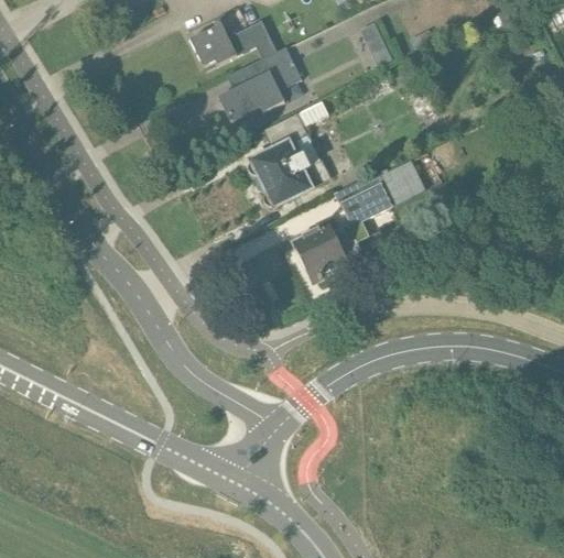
[(502,21),(498,12),(491,15),(496,24),(502,21)]
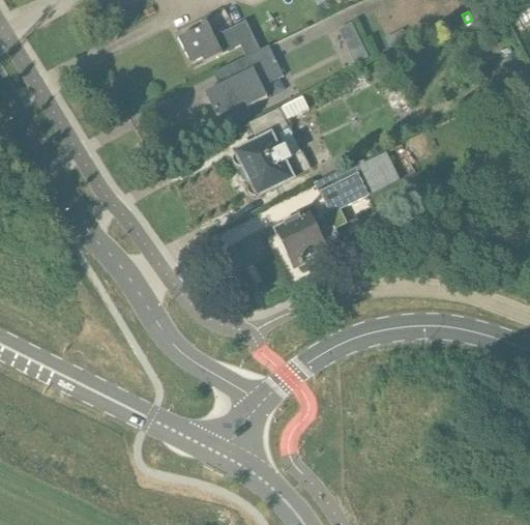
[(241,42),(246,53),(246,54),(261,47),(246,18),(214,33),(207,19),(202,22),(203,24),(178,36),(192,62),(203,57),(205,60),(241,42)]
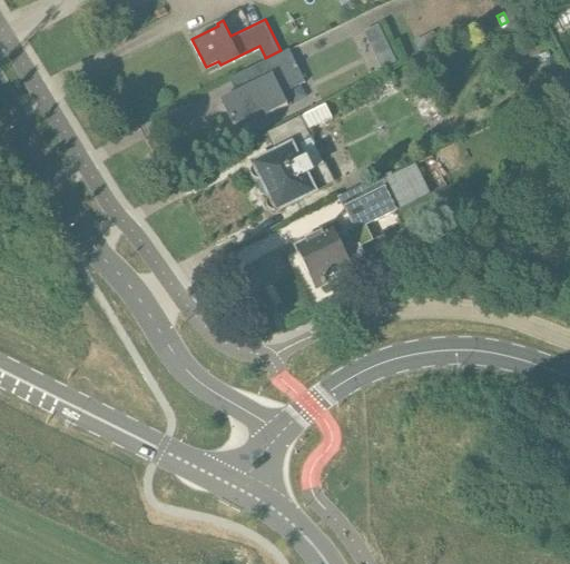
[(370,41),(384,35),(377,21),(363,28),(370,41)]
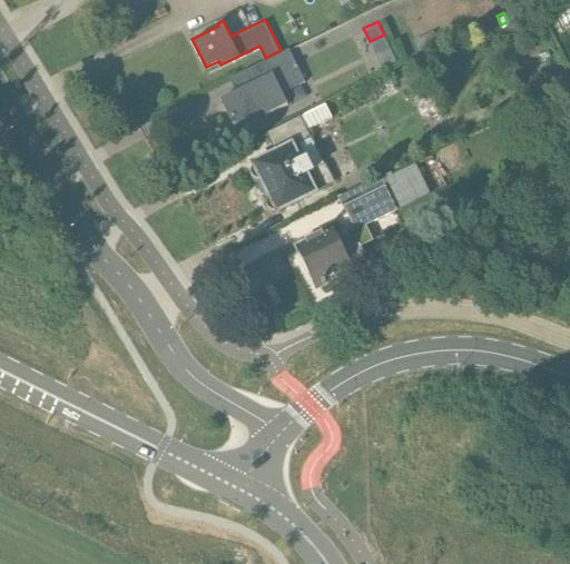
[(236,120),(234,116),(262,101),(267,112),(288,101),(283,90),(305,78),(290,47),(281,50),(265,58),(246,68),(252,81),(220,97),(222,98),(223,97),(235,121),(236,120)]
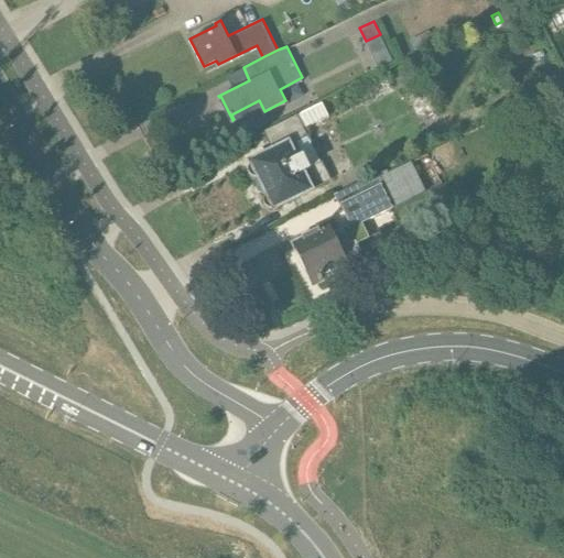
[(563,75),(563,73),(560,65),(545,73),(551,83),(563,75)]
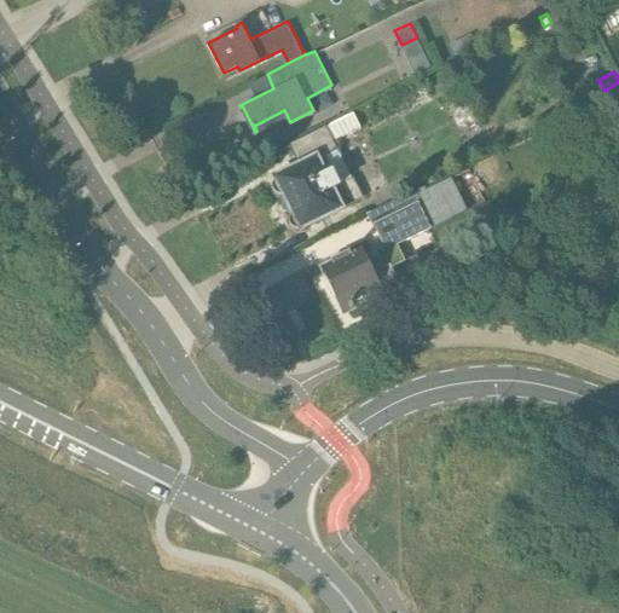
[(301,225),(323,214),(364,194),(354,174),(353,175),(335,139),(362,125),(354,110),(289,142),(300,163),(277,175),(276,175),(275,177),(273,179),(272,180),(272,181),(272,184),(272,185),(273,186),(275,188),(276,189),(277,190),(278,191),(279,191),(282,191),(283,191),(284,190),(294,209),(293,210),(291,212),(290,213),(289,214),(289,217),(289,218),(289,219),(290,221),(291,223),(293,224),(294,225),(295,225),(296,226),(299,226),(300,225),(301,225)]
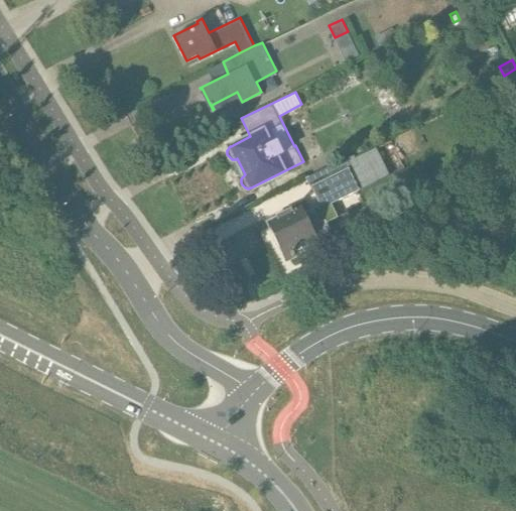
[(305,211),(301,205),(278,216),(280,219),(269,225),(285,257),(301,250),(303,255),(336,240),(326,220),(336,215),(330,202),(358,187),(350,171),(343,157),(306,175),(312,187),(313,186),(320,204),(305,211)]
